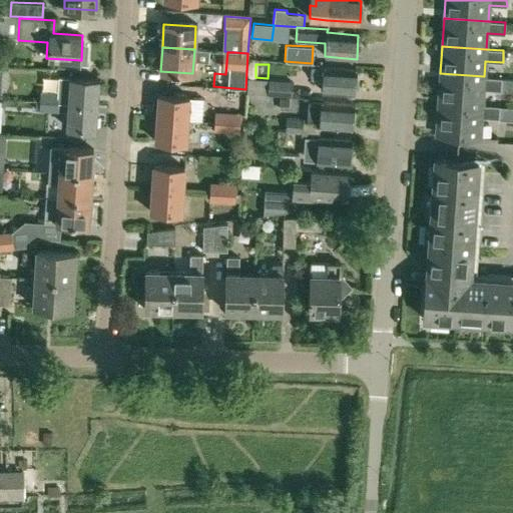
[(310,77),(323,78),(322,91),(354,93),(355,69),(323,67),(312,65),(310,77)]
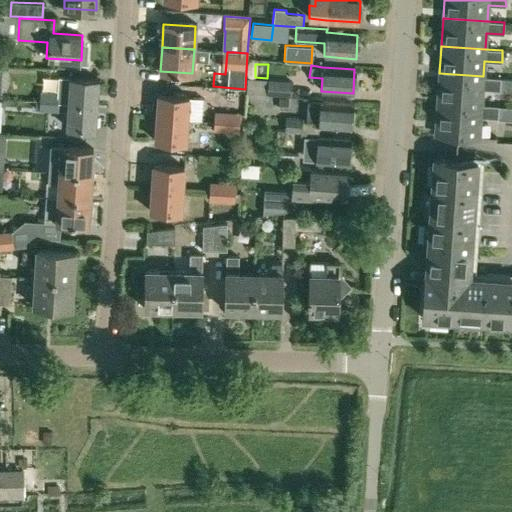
[(12,68),(0,67),(0,90),(11,92),(12,68)]
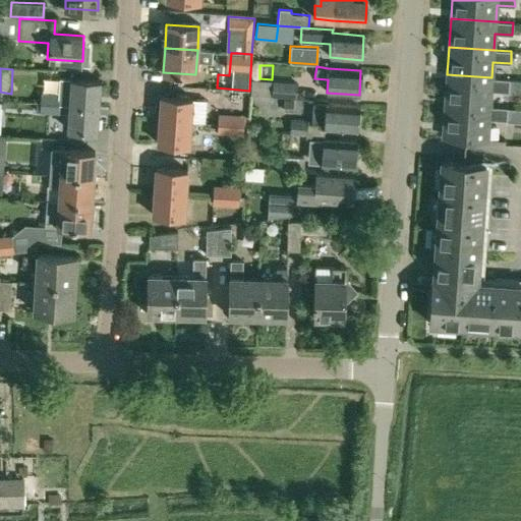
[(445,103),(489,106),(491,91),(509,92),(509,79),(491,77),(447,74),(445,103)]
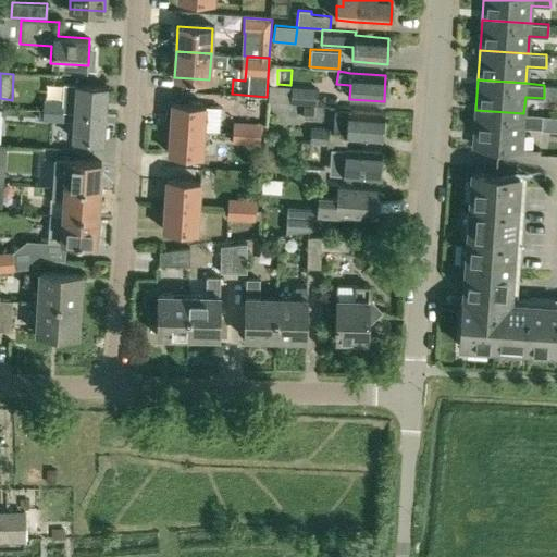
[(104,113),(107,87),(64,84),(63,101),(44,100),(44,110),(104,113)]
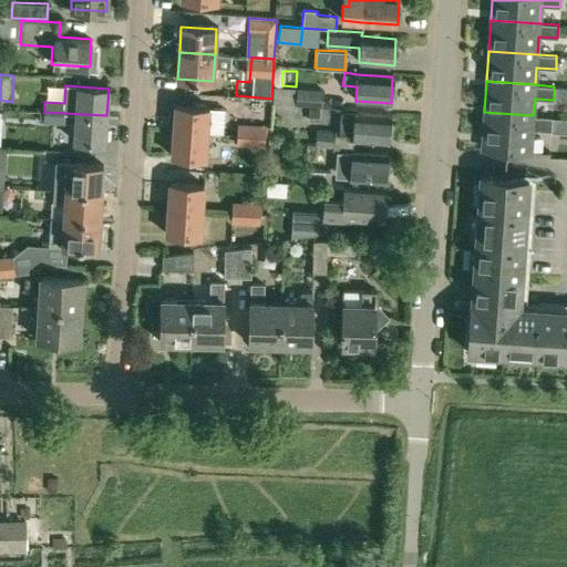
[(566,86),(554,86),(554,100),(566,100),(566,86)]
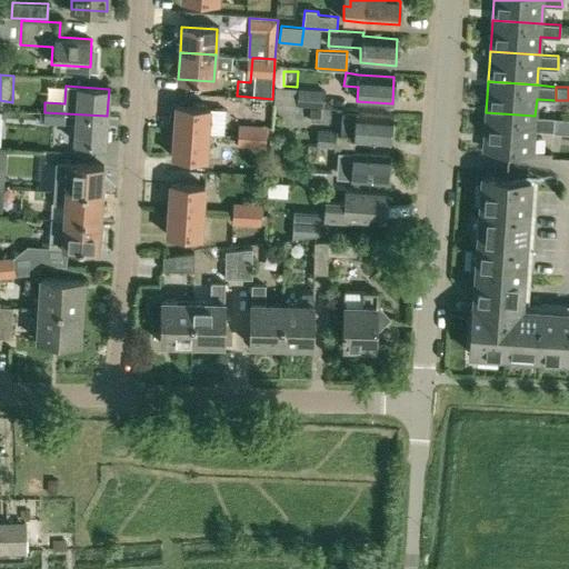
[(323,108),(325,91),(273,88),(273,103),(323,108)]
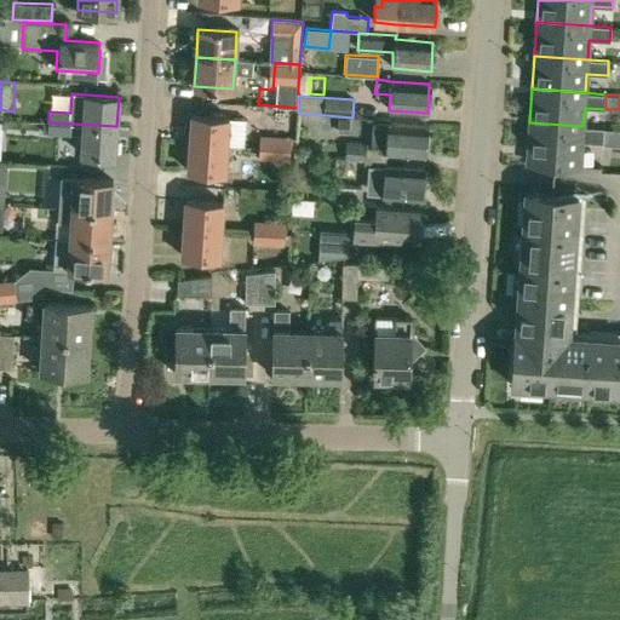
[(188,143),(227,145),(244,147),(245,119),(190,114),(188,143)]
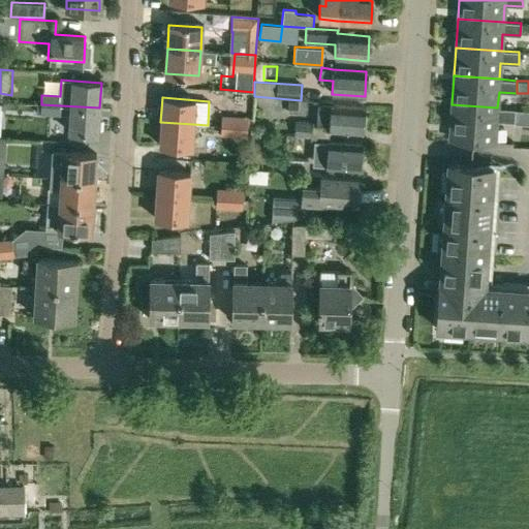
[(288,100),(288,114),(298,114),(299,100),(288,100)]
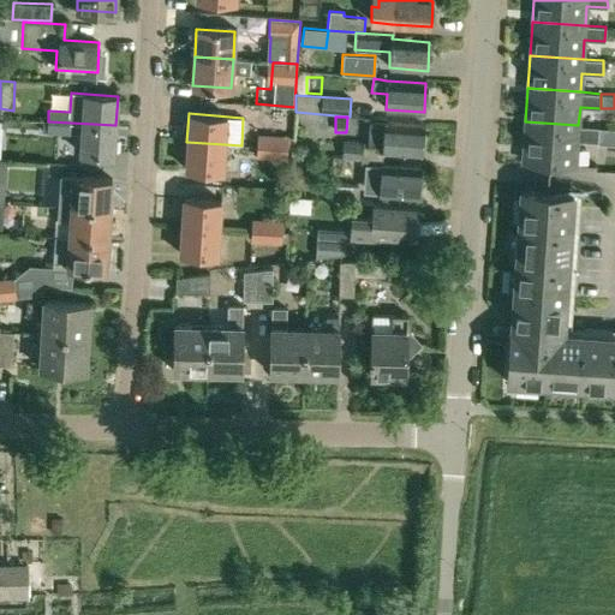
[(69,133),(82,135),(81,154),(113,156),(115,125),(48,121),(47,133),(69,135),(69,133)]
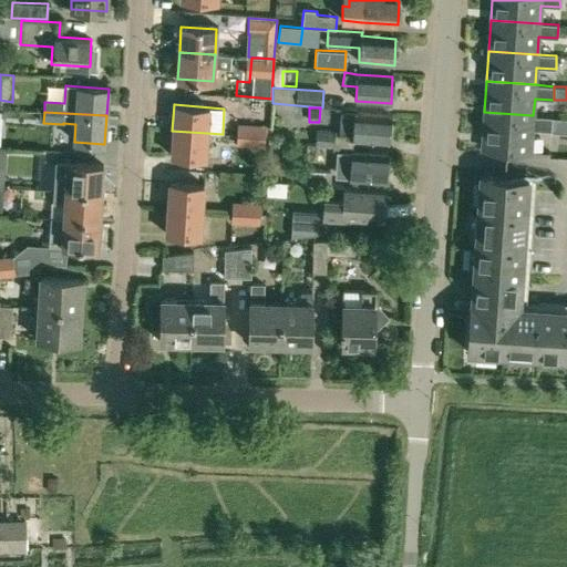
[(339,135),(352,136),(352,140),(388,142),(390,115),(354,113),(340,112),(339,135)]
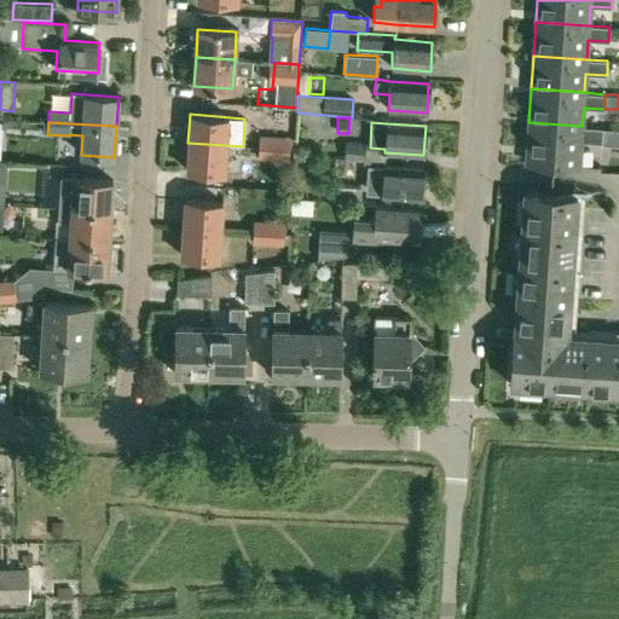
[(582,126),(528,122),(526,162),(579,166),(582,142),(602,143),(603,128),(582,126)]
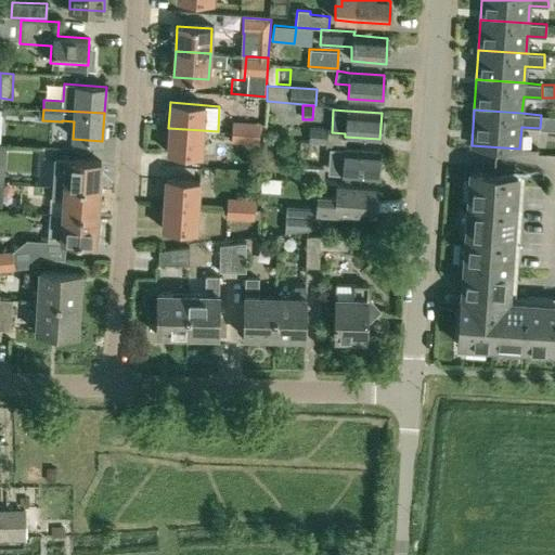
[(232,121),(231,132),(259,134),(260,124),(232,121)]
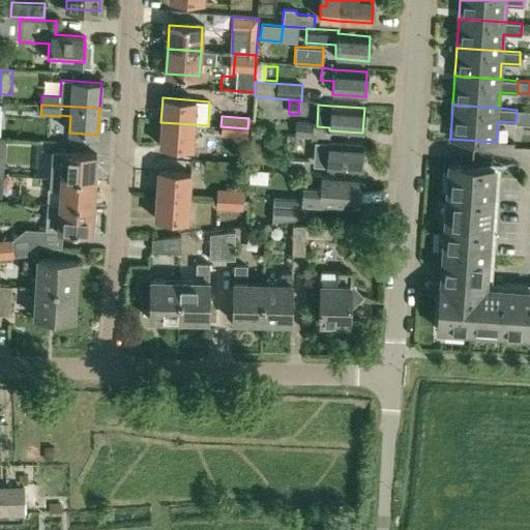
[(193,148),(194,124),(160,122),(159,146),(193,148)]
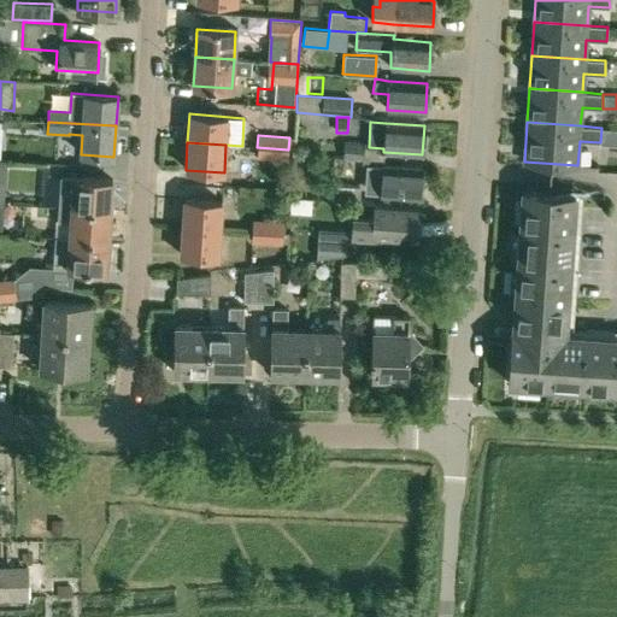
[(366,144),(345,142),(344,159),(365,160),(366,144)]
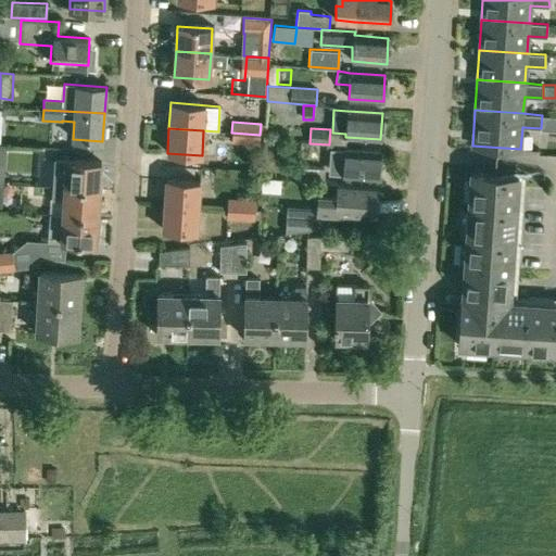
[(258,146),(260,135),(231,133),(231,143),(258,146)]
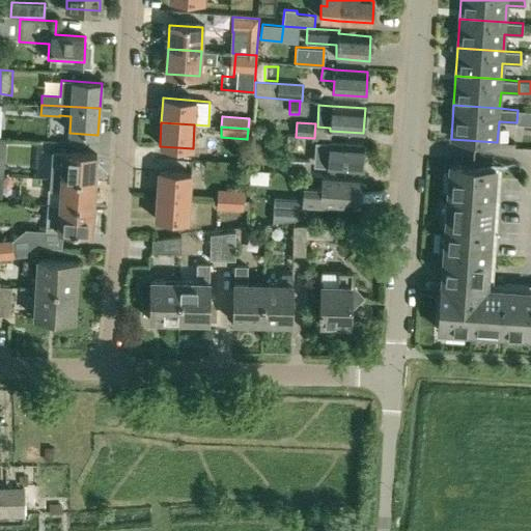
[(319,161),(319,166),(361,169),(363,144),(330,142),(315,142),(314,161),(319,161)]
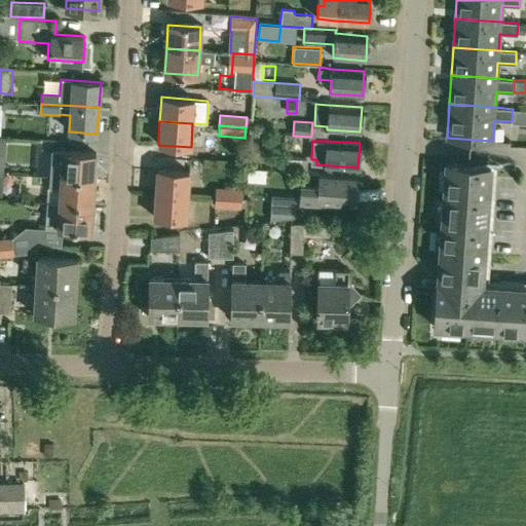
[(94,179),(96,154),(63,152),(51,151),(49,177),(61,177),(94,179)]
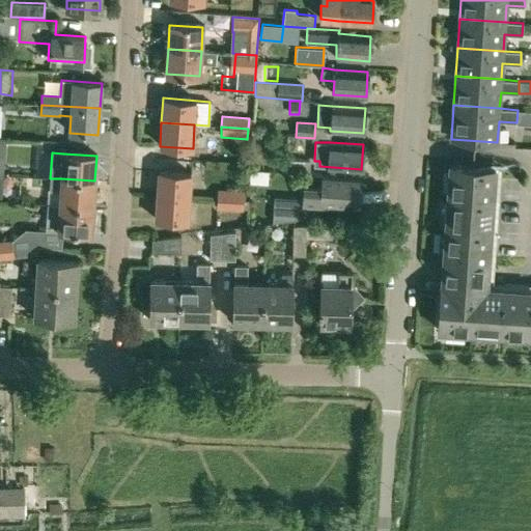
[(310,160),(285,159),(284,172),(309,173),(310,160)]
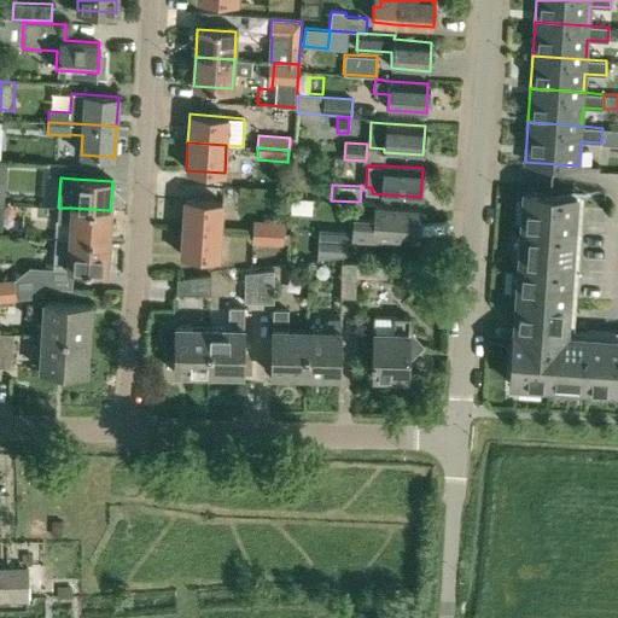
[(577,194),(523,191),(509,383),(617,390),(617,337),(567,334),(577,194)]
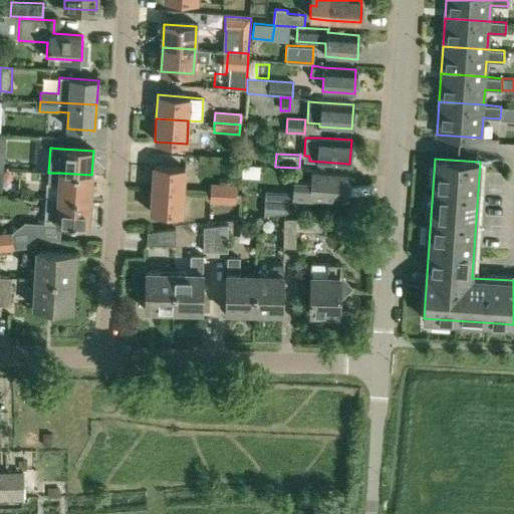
[(153,166),(152,189),(184,191),(185,168),(153,166)]
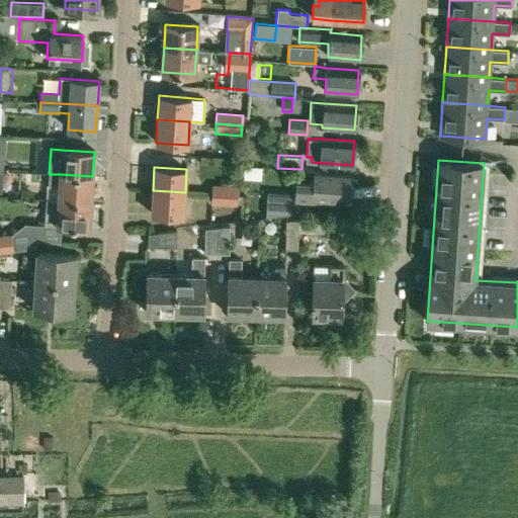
[(320,200),(320,198),(350,200),(352,175),(315,173),(314,186),(296,184),(295,198),(312,200),(320,200)]
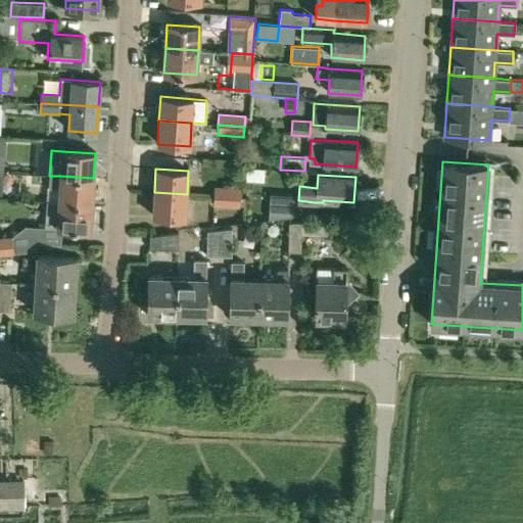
[(92,203),(93,178),(60,176),(49,176),(48,187),(59,188),(59,201),(92,203)]
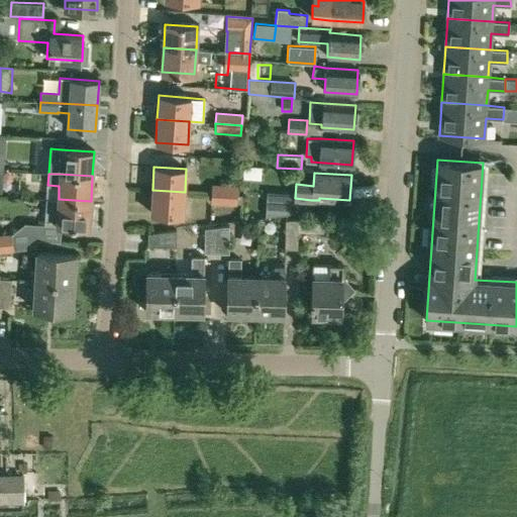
[(242,195),(236,195),(237,186),(212,184),(211,194),(236,196),(241,196),(242,195)]
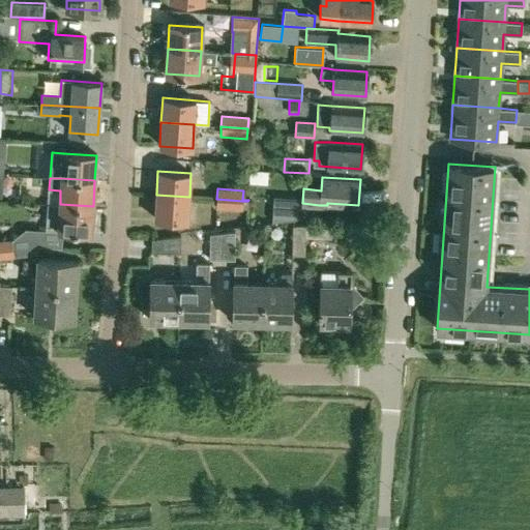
[(187,222),(189,197),(156,195),(154,218),(187,222)]
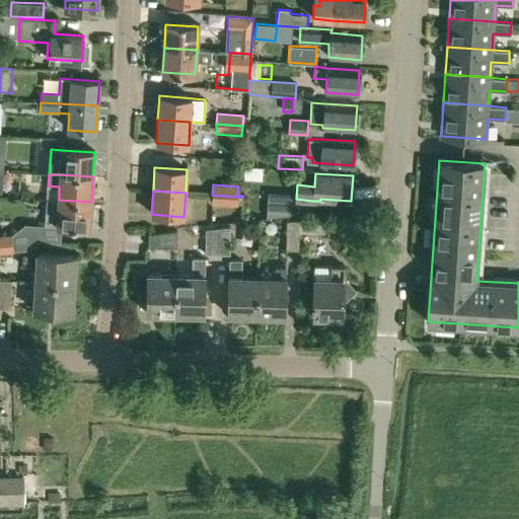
[(267,218),(291,214),(293,194),(268,193),(267,207),(258,207),(258,219),(267,218)]
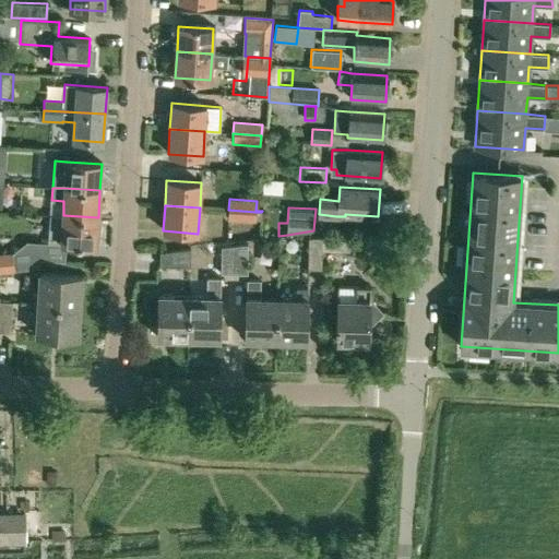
[(261,223),(261,212),(256,212),(228,210),(227,221),(256,223),(256,222),(261,223)]
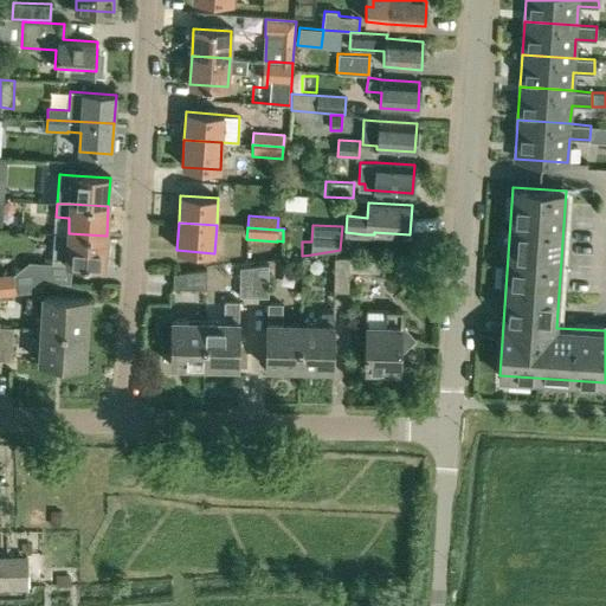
[(104,266),(107,236),(69,233),(53,232),(51,263),(66,264),(104,266)]
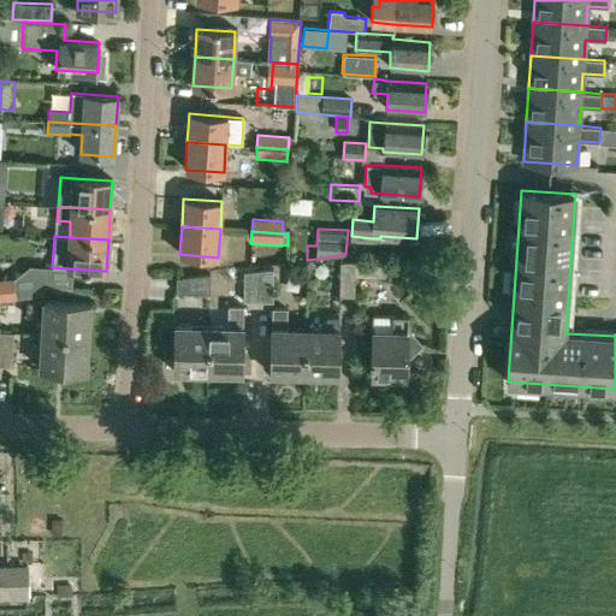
[(385,258),(374,259),(355,260),(354,276),(355,276),(385,277),(385,258)]
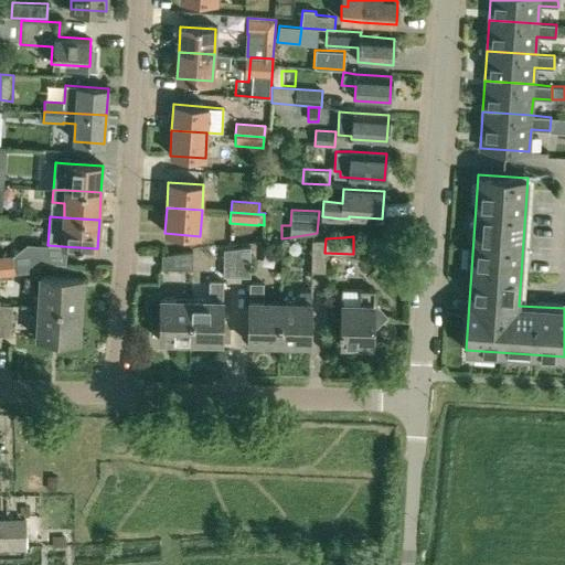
[(324,273),(326,253),(324,253),(326,238),(312,240),(311,272),(324,273)]
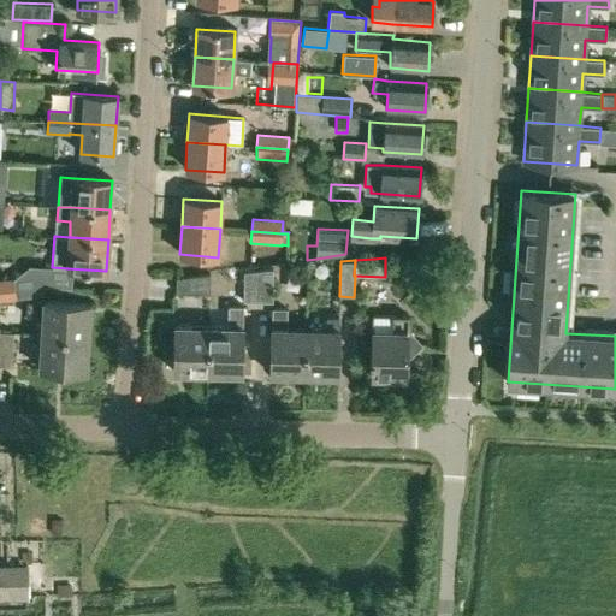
[(243,301),(256,302),(256,271),(258,266),(255,266),(255,265),(243,266),(244,272),(243,272),(243,301)]
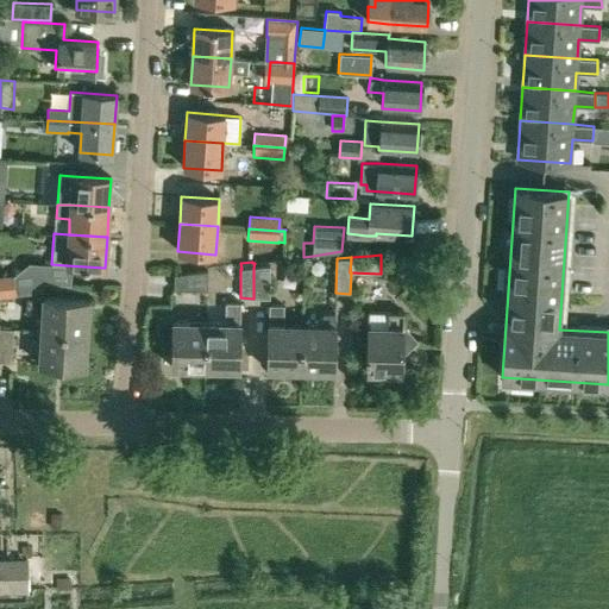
[(269,299),(269,265),(253,268),(253,299),(269,299)]
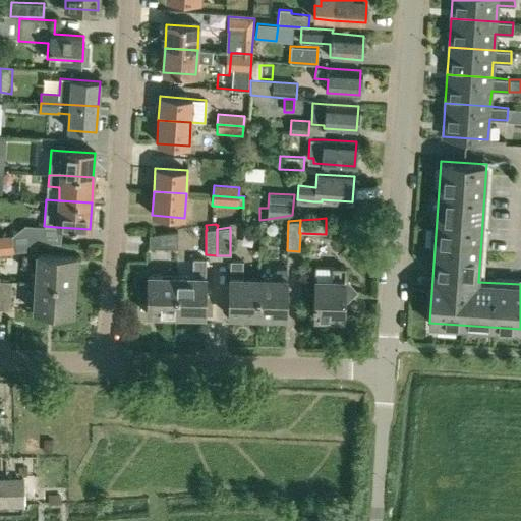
[(177,232),(150,234),(149,248),(177,248),(177,232)]
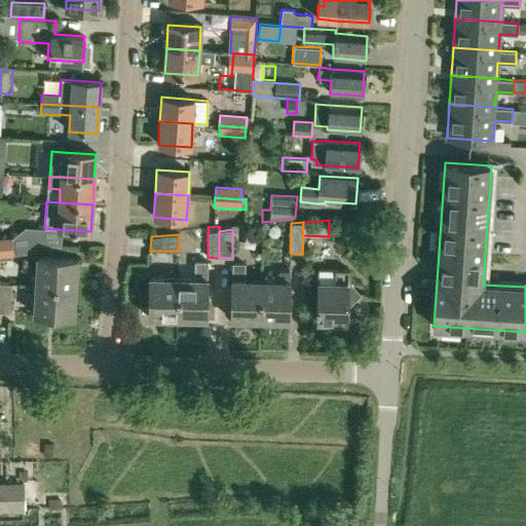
[(0,256),(13,255),(11,237),(0,238),(0,256)]
